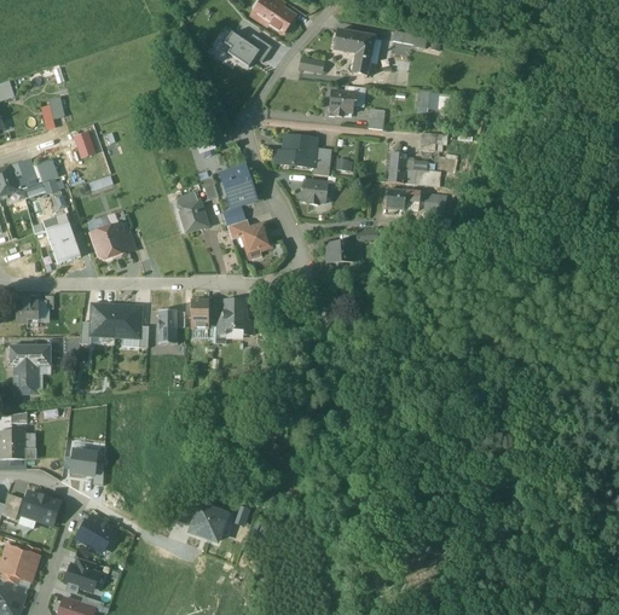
[(282,9),(271,0),(265,0),(256,15),(283,33),(294,17),(282,9)]
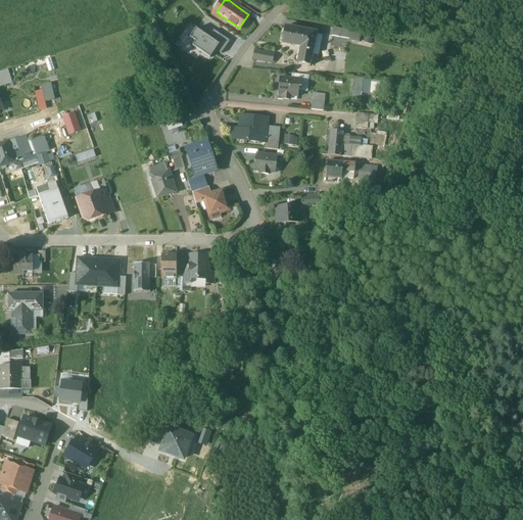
[(304,29),(285,25),(282,42),(300,45),(301,46),(304,29)]
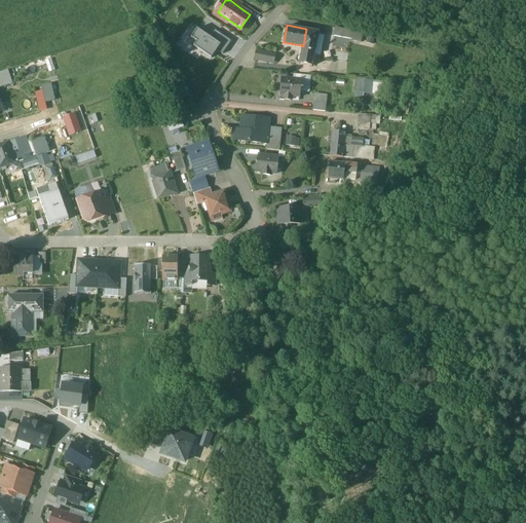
[(358,30),(335,26),(334,34),(355,38),(358,30)]
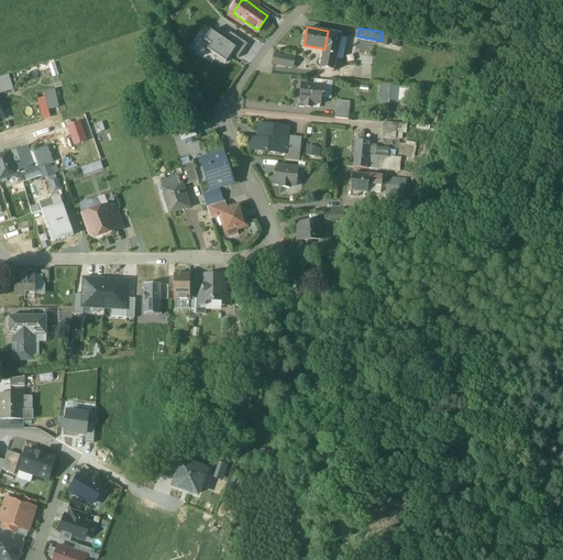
[(232,52),(236,46),(225,39),(212,30),(201,45),(225,62),(232,52)]
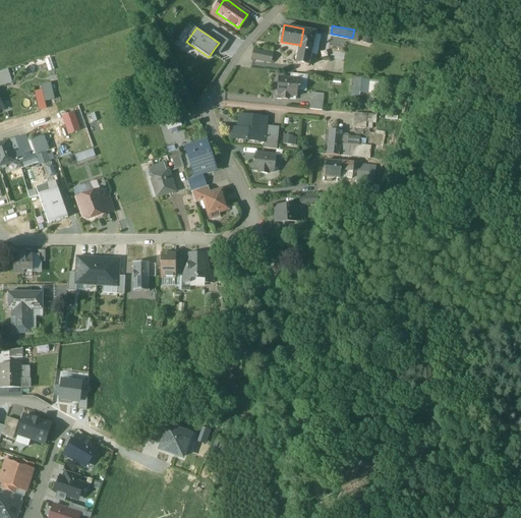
[(215,48),(221,52),(229,40),(214,29),(209,36),(219,43),(215,48)]
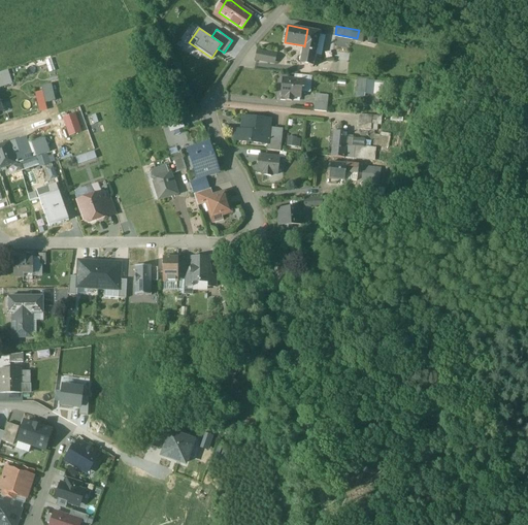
[(320,31),(307,29),(304,46),(303,45),(302,56),(299,55),(297,56),(296,60),(298,62),(312,65),(320,31)]
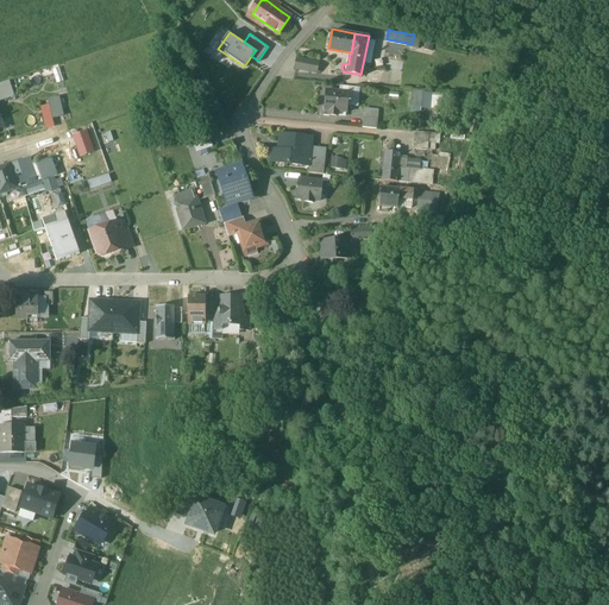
[(312,61),(297,57),(295,67),(311,69),(312,61)]
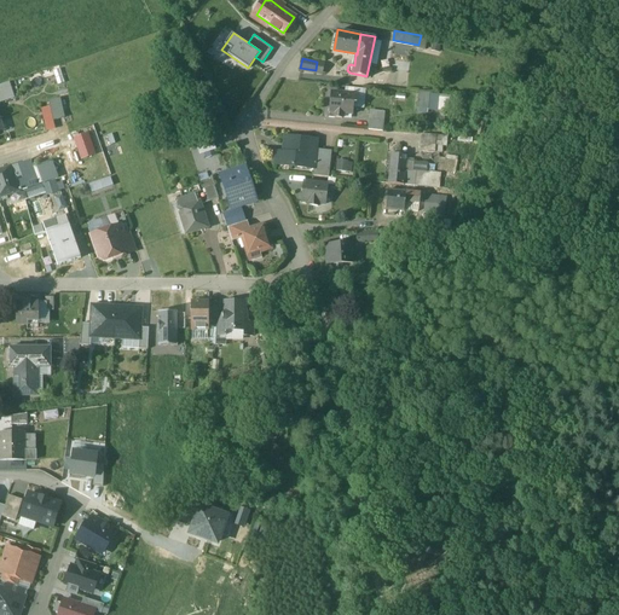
[(9,81),(0,82),(0,100),(13,96),(9,81)]
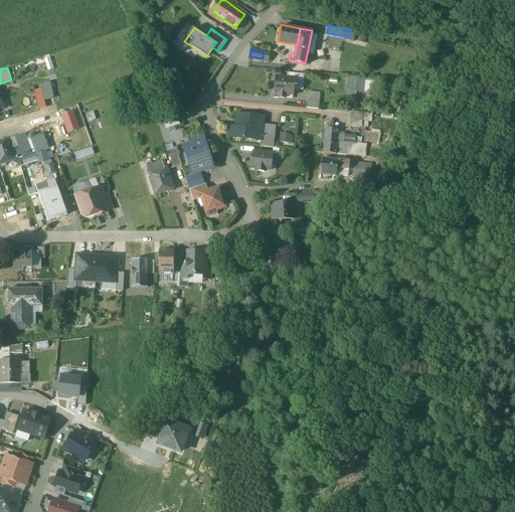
[(297,76),(276,74),(274,92),(279,93),(279,96),(285,97),(286,93),(293,94),(294,84),(296,86),(297,76)]
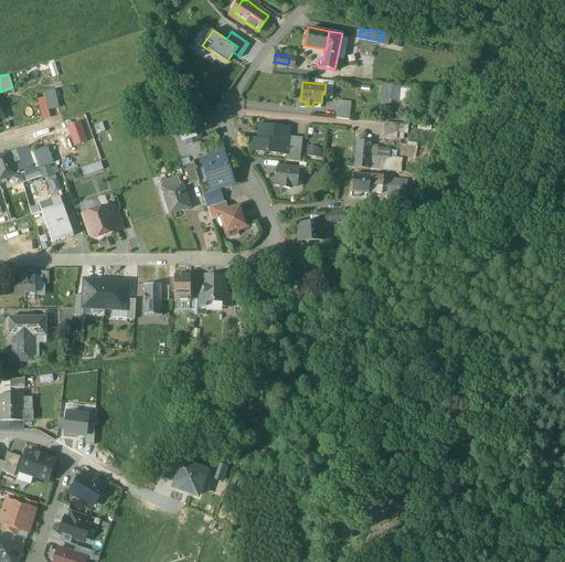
[(392,101),(392,82),(382,82),(382,101),(392,101)]
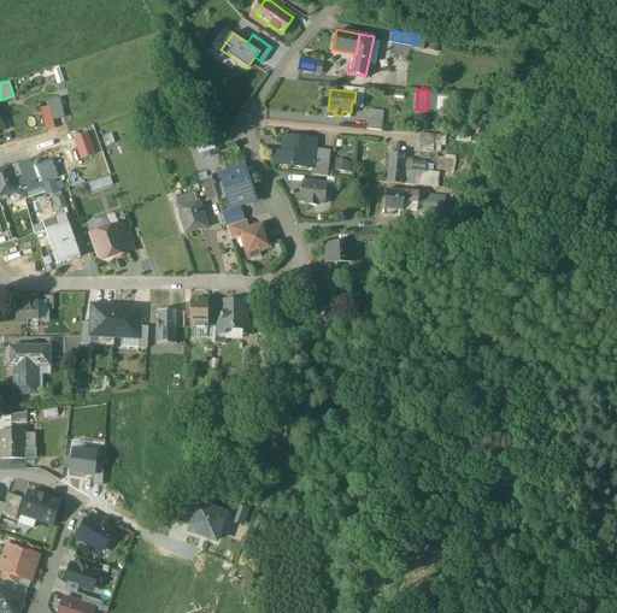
[(41,105),(46,125),(54,124),(53,116),(64,113),(59,94),(48,96),(50,102),(41,105)]
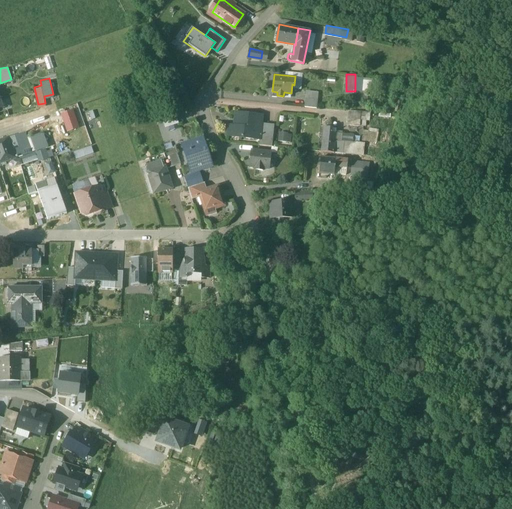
[(306,89),(305,105),(318,105),(318,89),(306,89)]
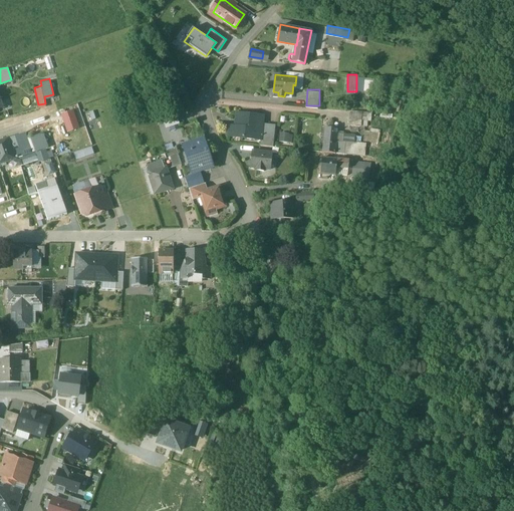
[(79,125),(73,107),(62,111),(68,130),(79,125)]
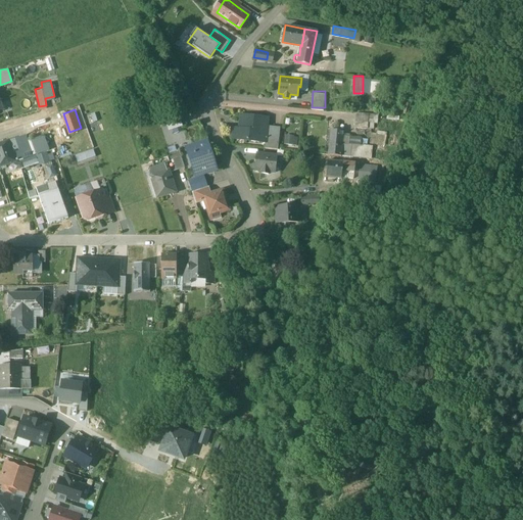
[(377,113),(355,112),(354,127),(368,128),(368,122),(373,122),(377,122),(377,113)]
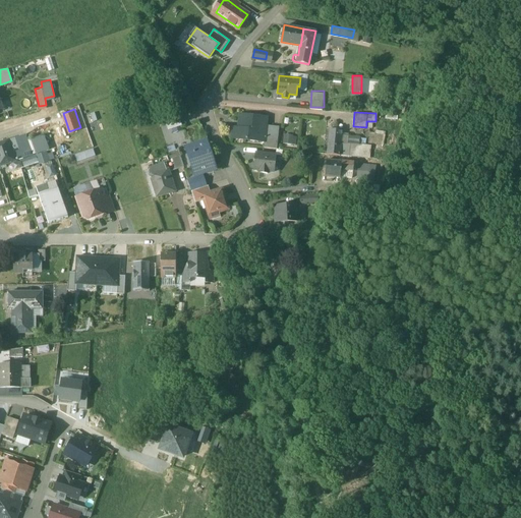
[(267,116),(240,113),(238,126),(233,126),(232,136),(248,138),(249,129),(255,129),(255,136),(265,136),(266,124),(267,116)]
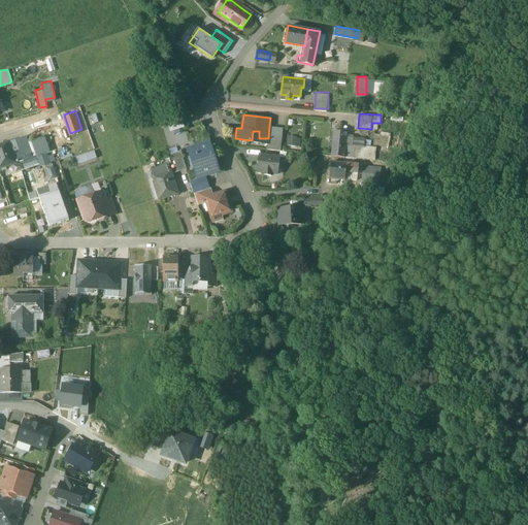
[(283,127),(269,126),(268,138),(267,148),(281,150),(283,127)]
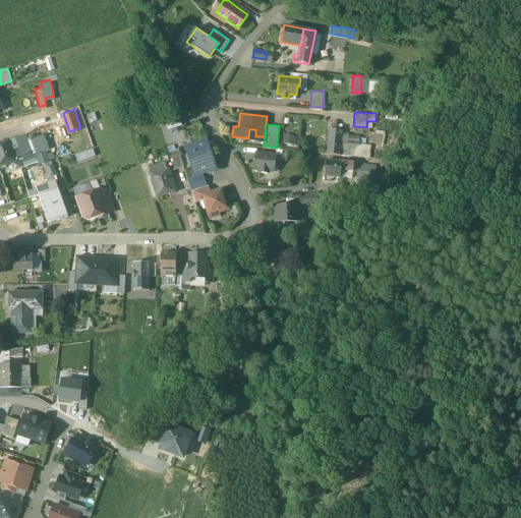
[(338,128),(329,127),(327,153),(340,154),(342,134),(338,133),(338,128)]
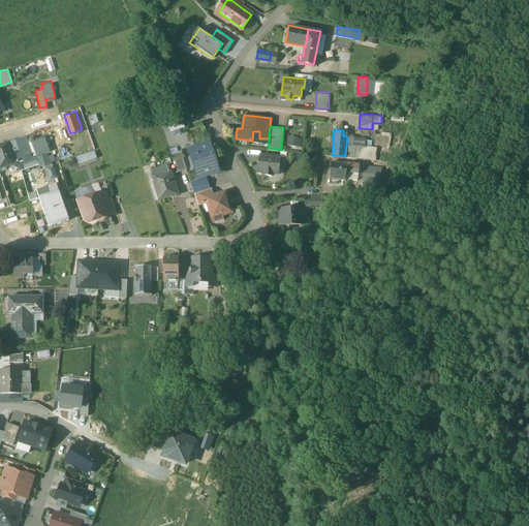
[(27,134),(9,141),(17,162),(34,156),(29,141),(27,134)]
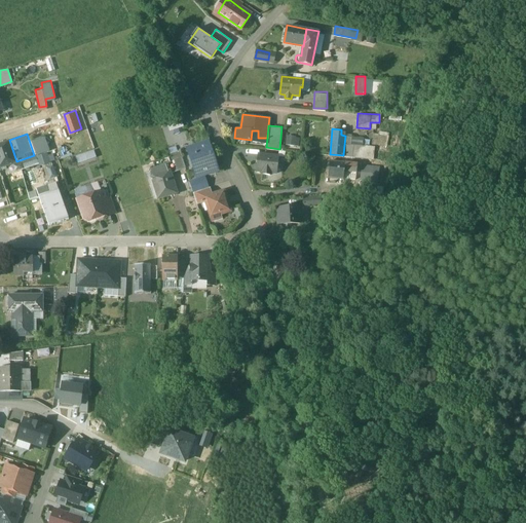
[(287,143),(299,144),(299,134),(288,134),(287,143)]
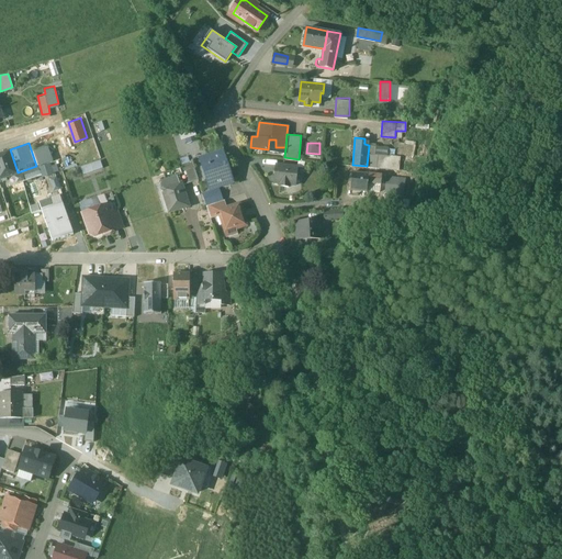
[(46,144),(31,149),(36,166),(53,159),(46,144)]
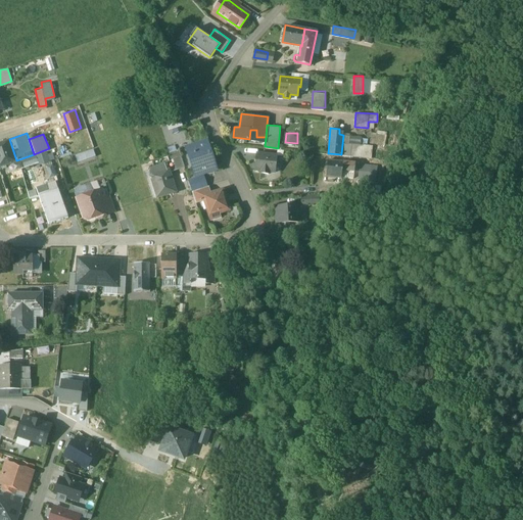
[(358,144),(348,143),(349,135),(343,135),(341,154),(353,155),(353,152),(357,152),(358,144)]
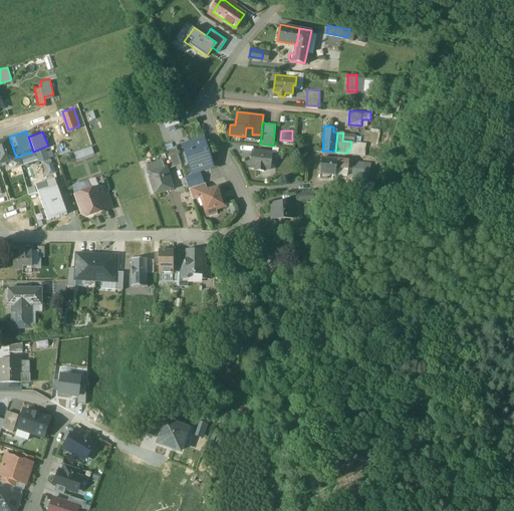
[(9,137),(0,139),(0,163),(16,158),(9,137)]
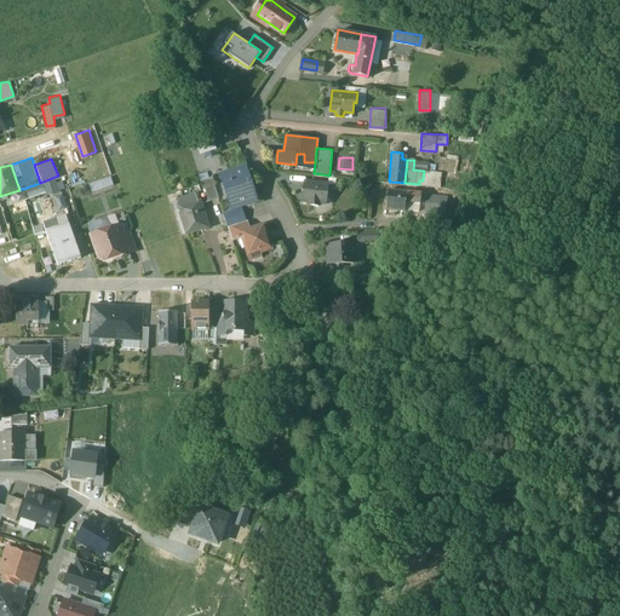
[(245,167),(228,173),(230,182),(225,183),(233,205),(256,197),(245,167)]
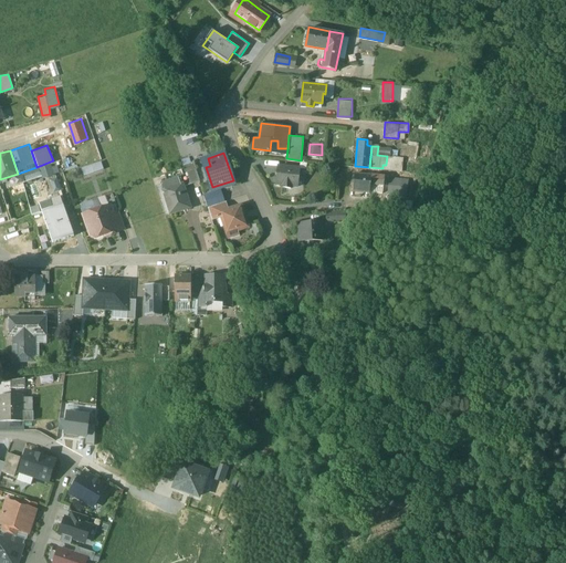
[(85,175),(105,167),(102,159),(82,166),(85,175)]
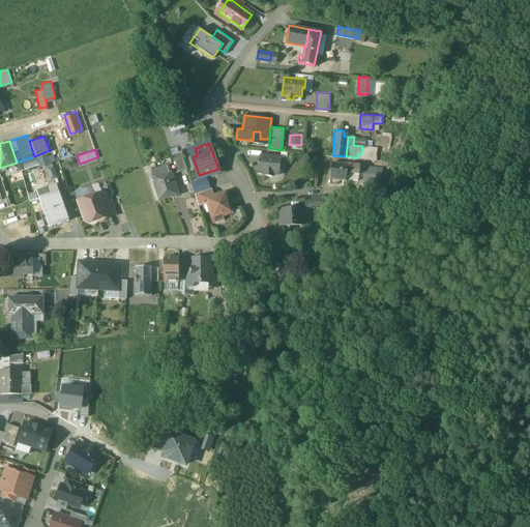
[(281,156),(260,154),(259,171),(265,171),(264,174),(272,175),(272,172),(278,173),(281,156)]
